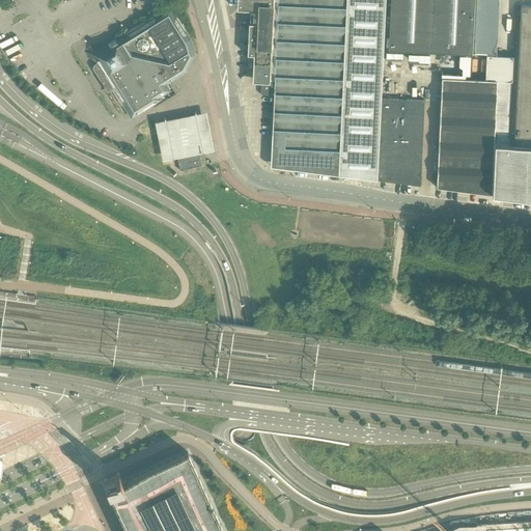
[(260,91),(381,99),(384,0),(236,0),(236,8),(236,9),(252,10),(253,10),(255,10),(255,15),(255,19),(255,21),(255,24),(252,23),(248,23),(248,25),(247,55),(249,55),(251,55),(253,55),(252,67),(252,82),(261,82),(260,91)]
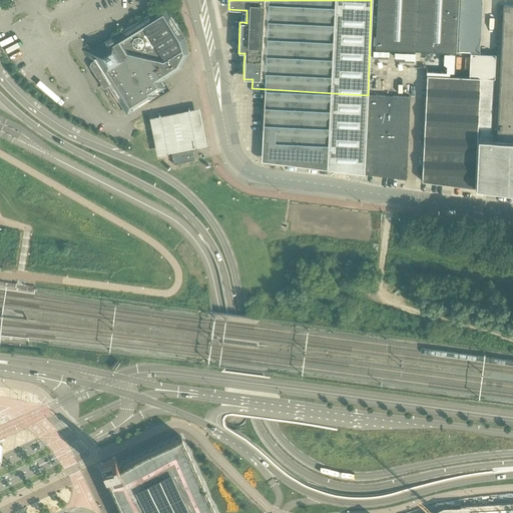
[(377,0),(375,48),(456,52),(458,0),(377,0)]
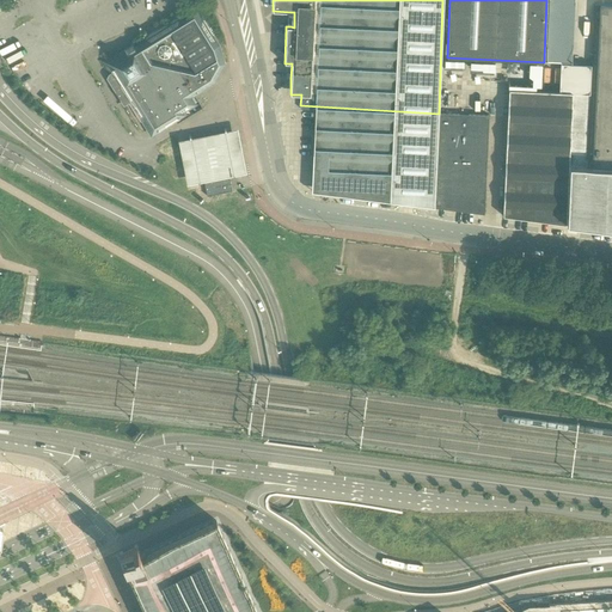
[(586,184),(583,227),(611,230),(611,5),(594,5),(592,65),(587,166),(586,184)]
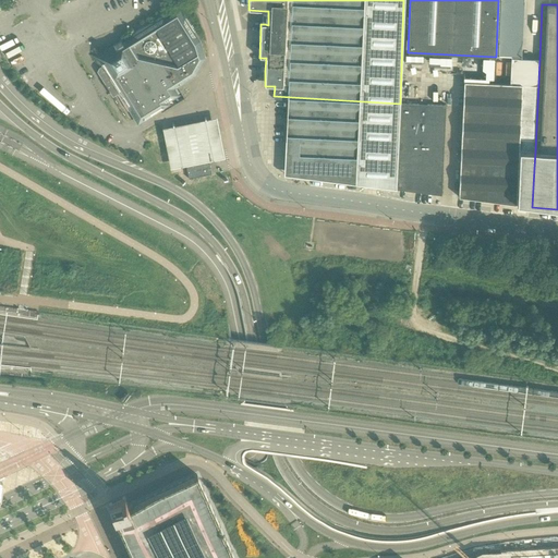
[(131,109),(135,117),(138,122),(162,107),(160,105),(165,102),(164,100),(171,95),(169,91),(195,74),(204,58),(198,40),(196,37),(196,38),(193,32),(195,31),(185,15),(183,16),(181,13),(178,8),(164,16),(162,14),(131,34),(132,36),(121,43),(120,40),(113,45),(114,47),(110,49),(109,49),(97,57),(102,65),(99,68),(107,80),(107,81),(108,81),(109,81),(109,82),(108,84),(109,86),(110,87),(112,87),(114,87),(117,85),(117,86),(117,87),(118,88),(120,93),(118,94),(129,110),(131,109)]
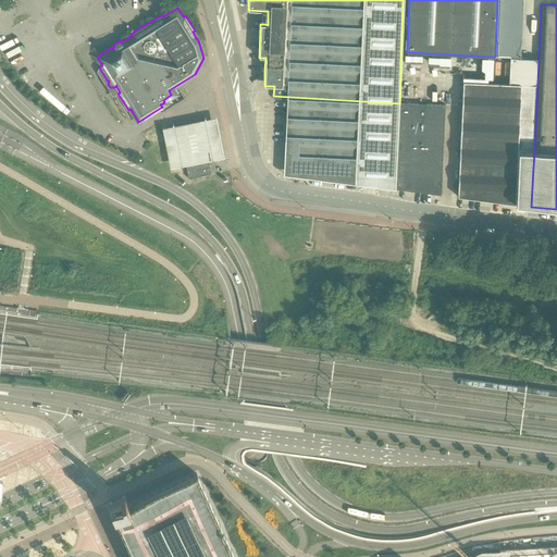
[(460,153),(459,168),(458,197),(516,203),(531,207),(533,168),(534,151),(539,59),(510,58),(509,85),(463,83),(460,153)]
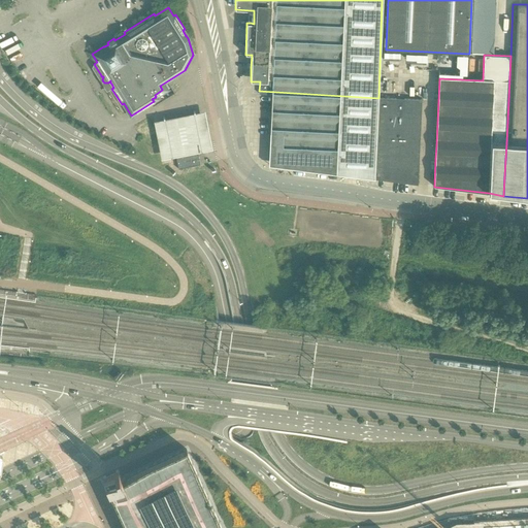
[(375,179),(378,98),(259,91),(259,94),(272,95),(270,133),(283,133),(281,167),(336,174),(374,179),(375,179)]
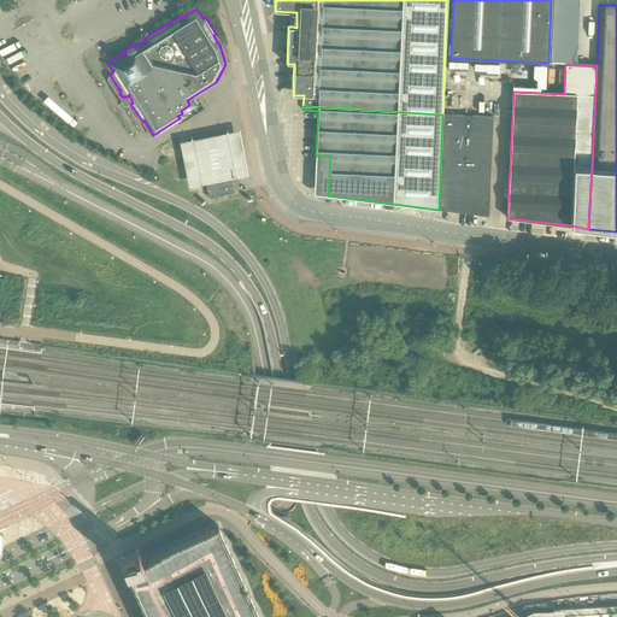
[(442,115),(439,210),(487,216),(488,216),(493,117),(442,115)]
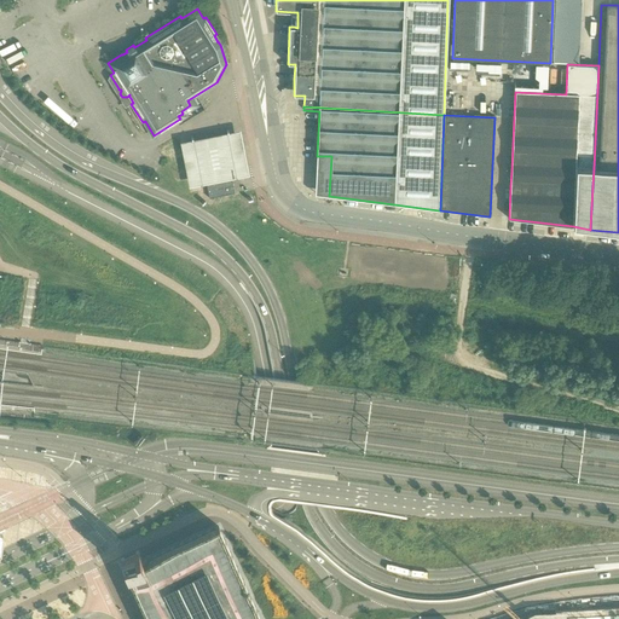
[(180,142),(190,186),(252,174),(242,128),(180,142)]
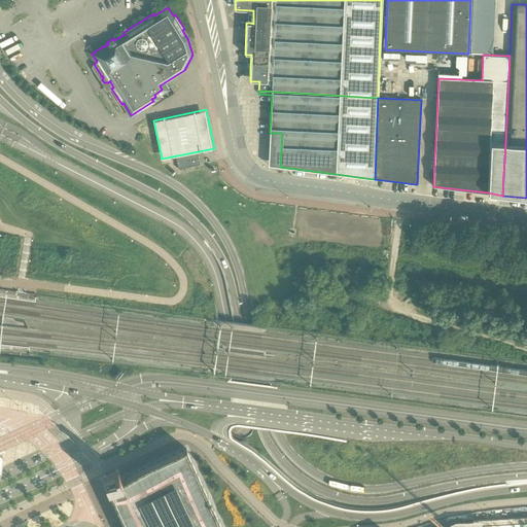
[(200,165),(197,148),(175,152),(178,169),(200,165)]
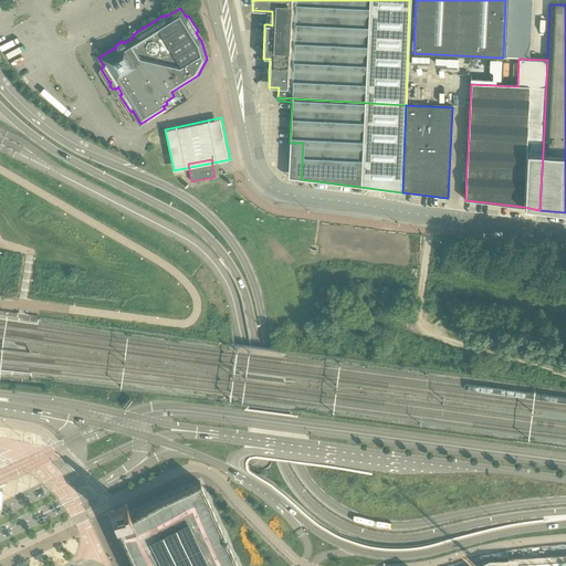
[(239,565),(233,555),(234,555),(233,553),(228,543),(229,543),(228,541),(227,541),(222,531),(223,531),(222,528),(221,530),(217,520),(217,519),(217,517),(216,517),(211,507),(211,506),(211,505),(210,505),(206,495),(205,493),(200,483),(200,481),(130,513),(126,503),(111,511),(136,565),(239,565)]
